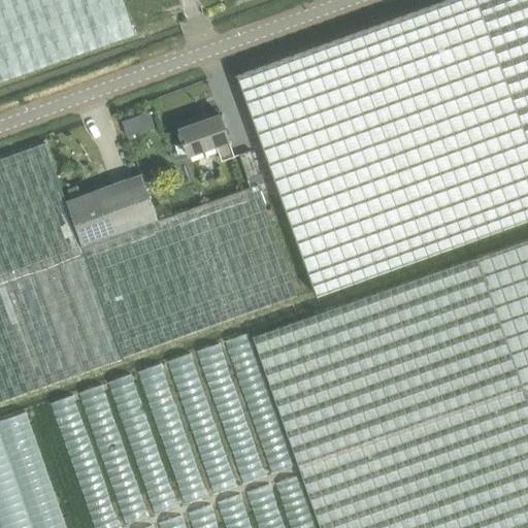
[(0,0),(0,81),(9,79),(135,35),(122,0),(0,0)]
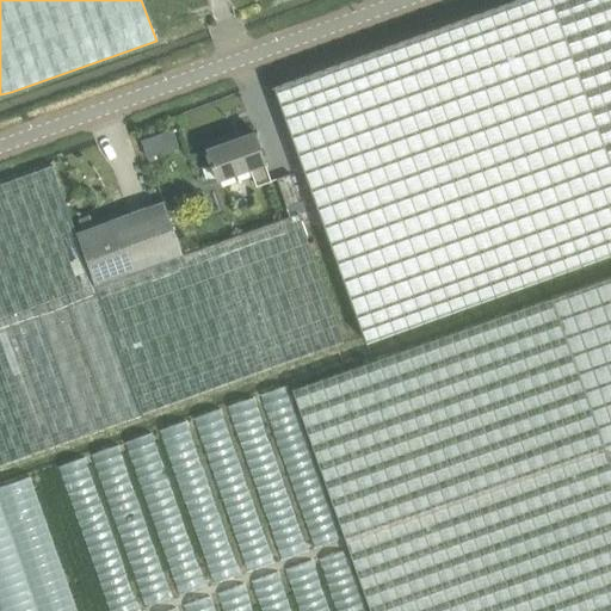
[(610,0),(528,0),(275,93),(363,339),(364,339),(393,329),(393,328),(394,328),(610,251),(610,0)]
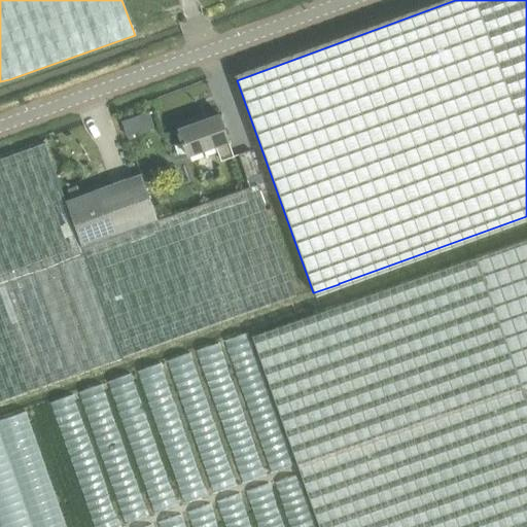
[(187,154),(216,145),(221,160),(234,155),(229,140),(219,114),(178,128),(187,154)]
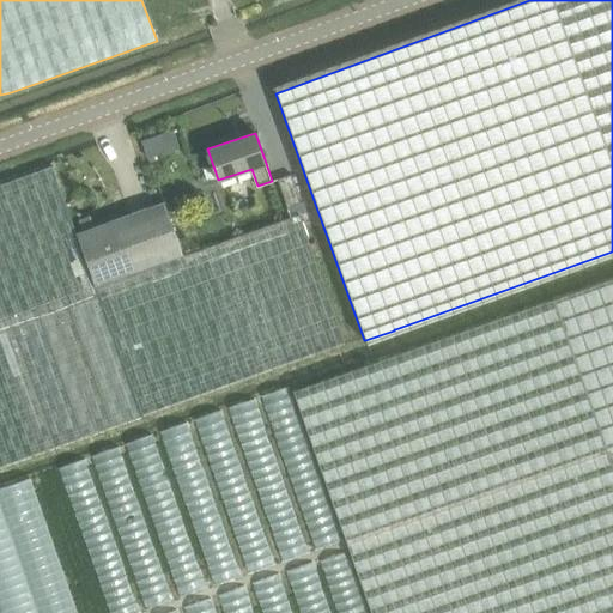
[(183,255),(164,201),(77,232),(53,168),(0,186),(0,467),(346,344),(299,214),(305,212),(291,174),(277,180),(291,217),(183,255)]
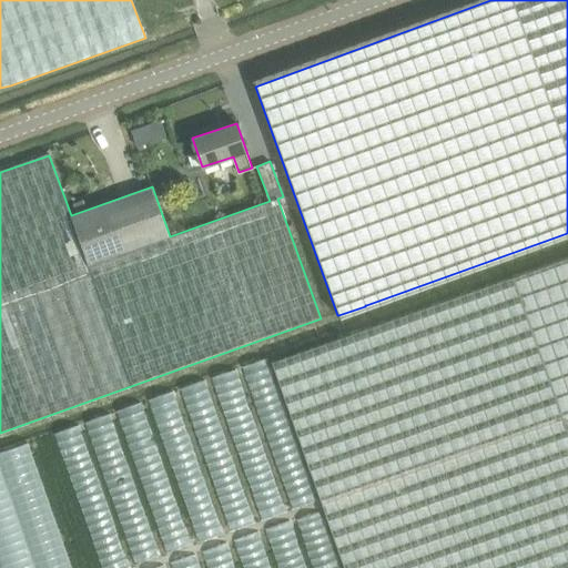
[(567,567),(567,256),(271,363),(343,567),(567,567)]
